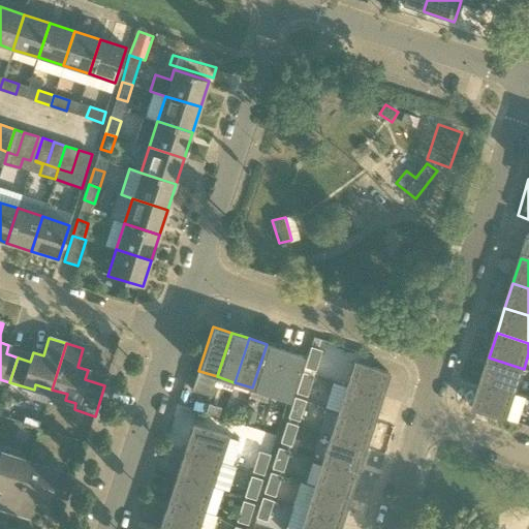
[(252,387),(270,394),(284,350),(267,344),(252,387)]
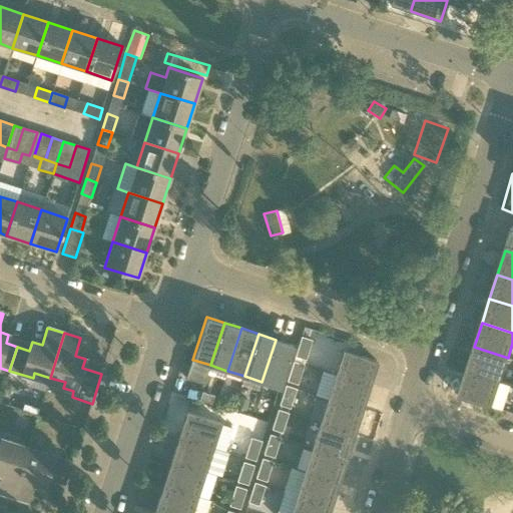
[(312,341),(302,337),(296,357),(306,360),(312,341)]
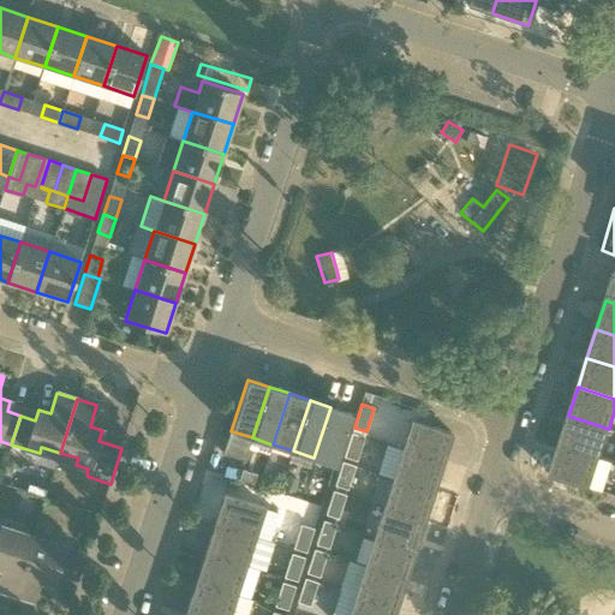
[(334,464),(334,465),(335,465),(352,413),(330,407),(314,458),(334,464)]
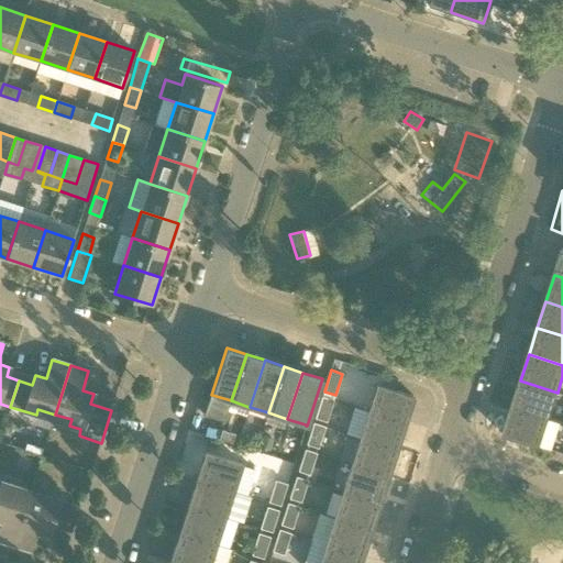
[(549,419),(558,393),(520,381),(511,407),(549,419)]
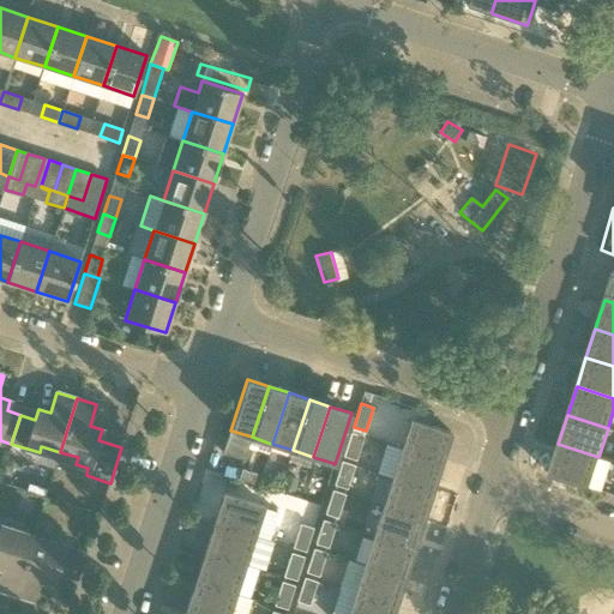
[(401,450),(443,463),(452,433),(410,420),(401,450)]
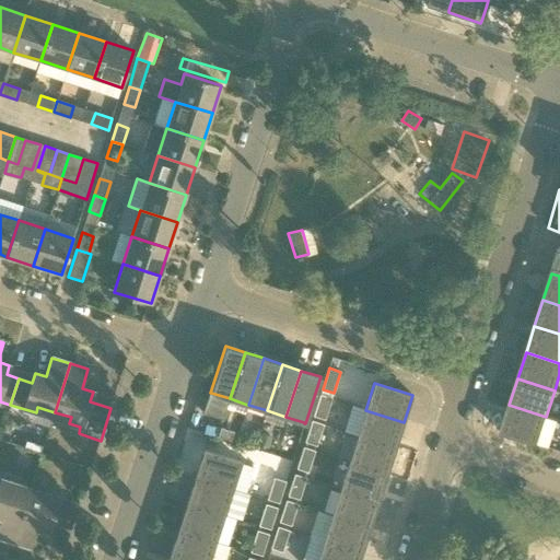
[(314,416),(325,420),(331,398),(321,395),(314,416)]
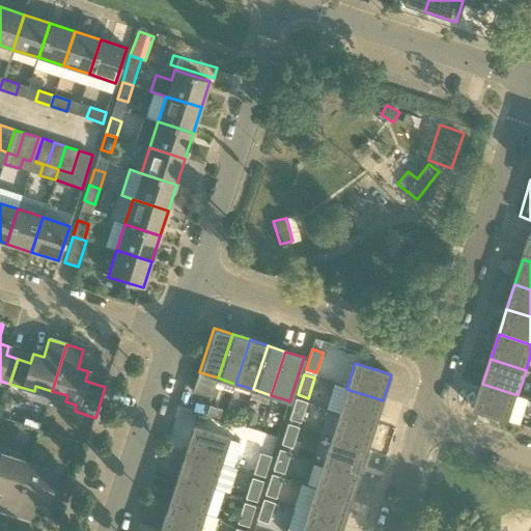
[(509,421),(518,395),(482,384),(474,410),(509,421)]
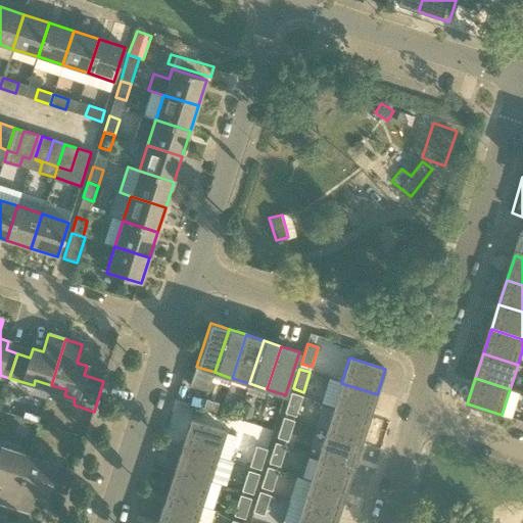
[(369,419),(377,394),(341,383),(334,408),(369,419)]
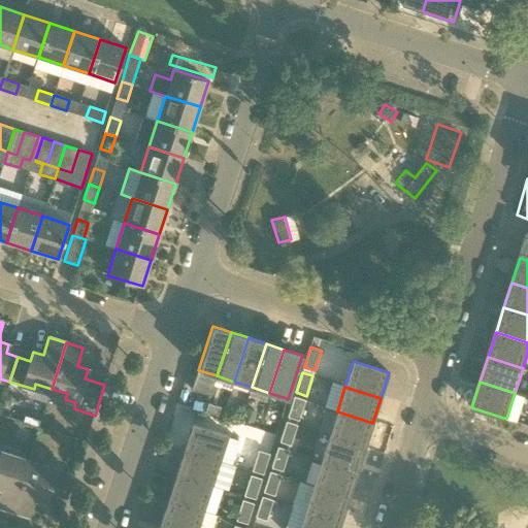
[(288,417),(298,421),(304,400),(294,397),(288,417)]
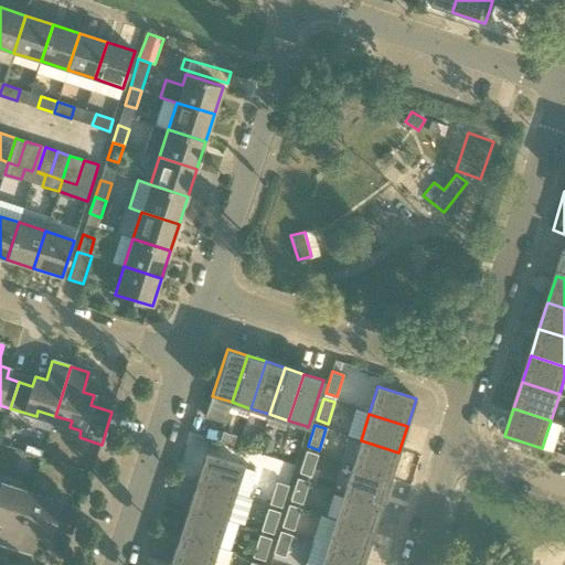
[(390,479),(398,452),(361,440),(352,467),(390,479)]
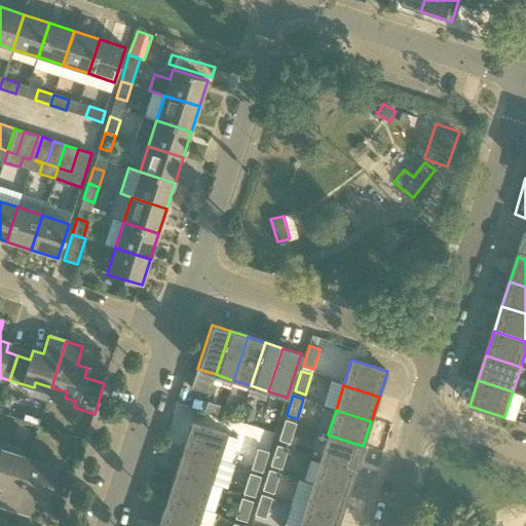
[(278,440),(290,444),(296,423),(285,420),(278,440)]
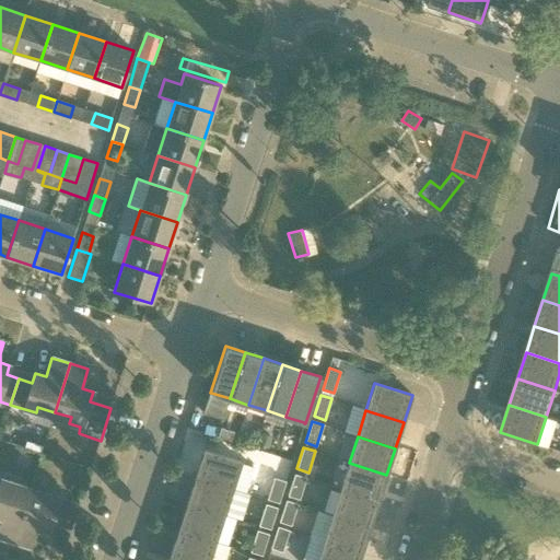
[(195,477),(233,489),(242,462),(203,450),(195,477)]
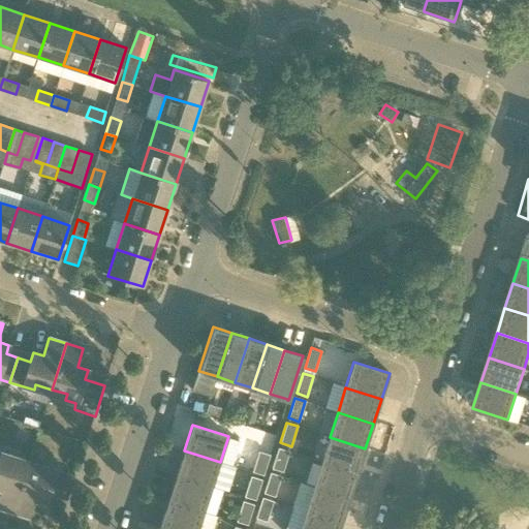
[(358,473),(365,448),(330,437),(321,462),(358,473)]
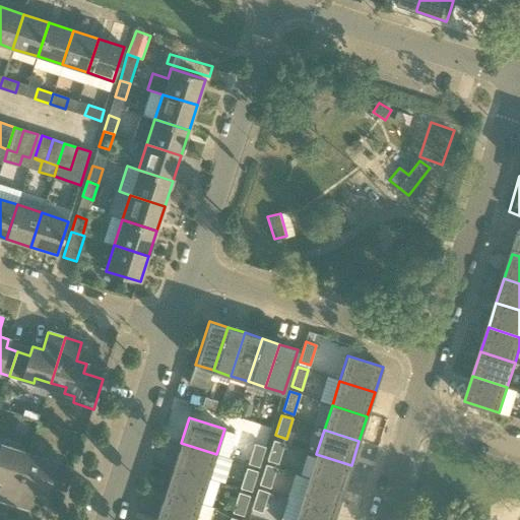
[(267,460),(277,464),(284,444),(273,441),(267,460)]
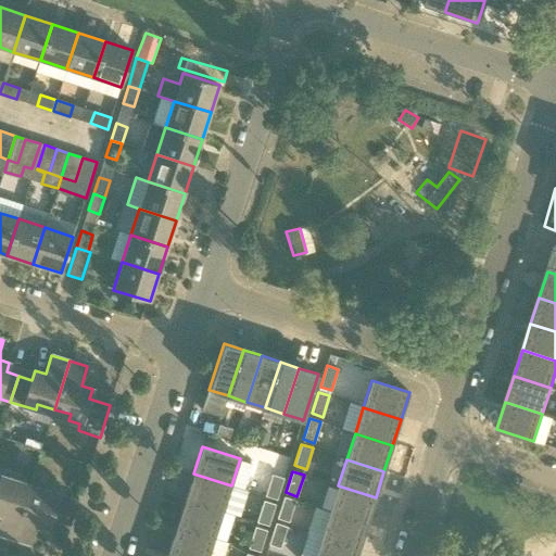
[(223,512),(231,485),(193,474),(185,500),(223,512)]
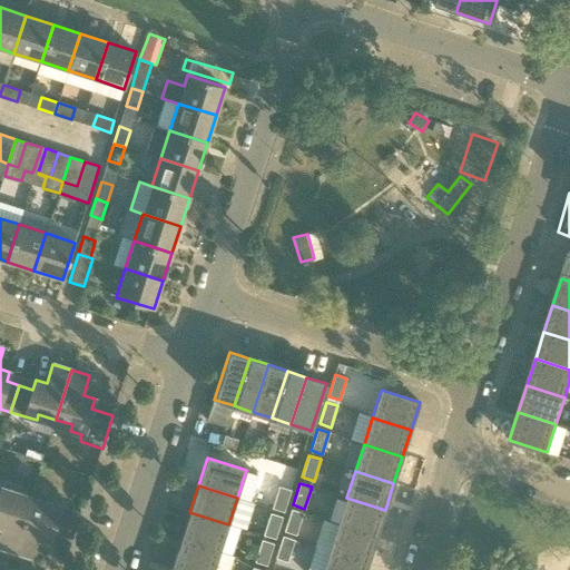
[(0,548),(13,552),(29,503),(12,498),(15,491),(0,487),(0,527),(1,528),(0,530),(0,548)]
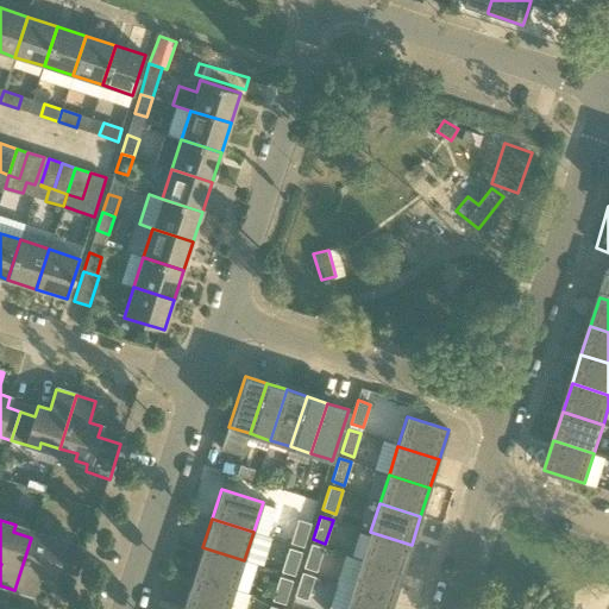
[(303,547),(311,523),(299,520),(290,544),(303,547)]
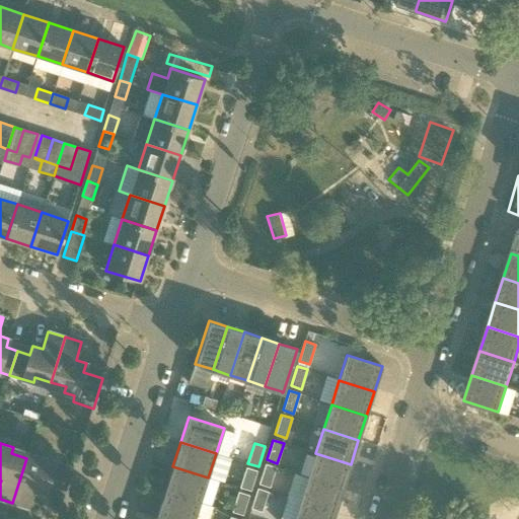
[(343,489),(351,464),(315,453),(307,477),(343,489)]
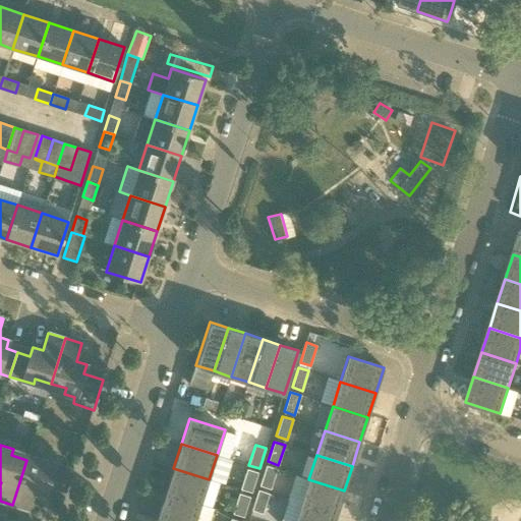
[(26,460),(12,505),(29,510),(34,493),(45,496),(47,487),(66,494),(74,468),(44,459),(42,465),(26,460)]
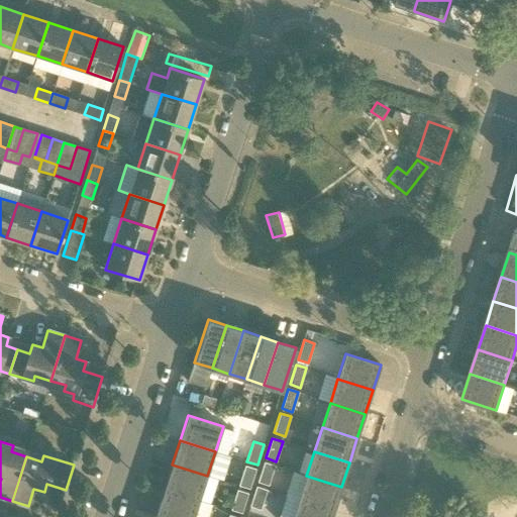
[(257,482),(269,486),(275,466),(265,462),(257,482)]
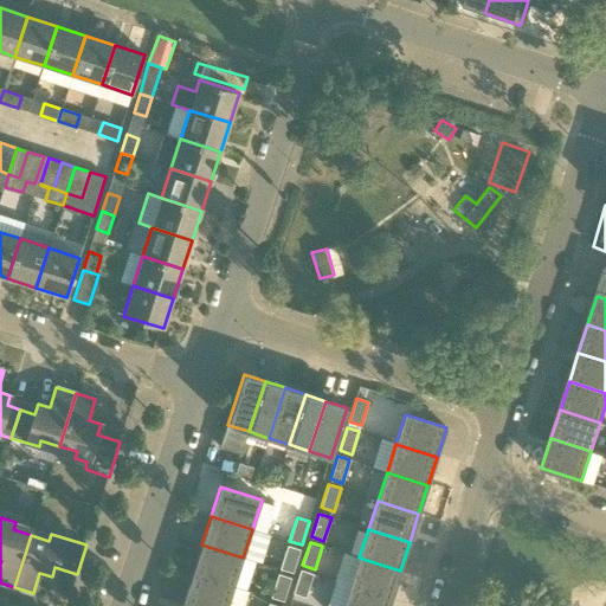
[(233,586),(243,558),(201,545),(193,573),(233,586)]
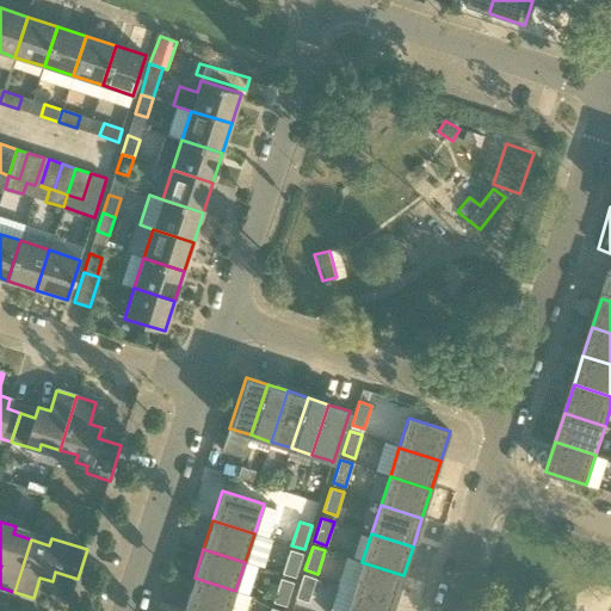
[(302,554),(290,550),(283,574),(295,578),(302,554)]
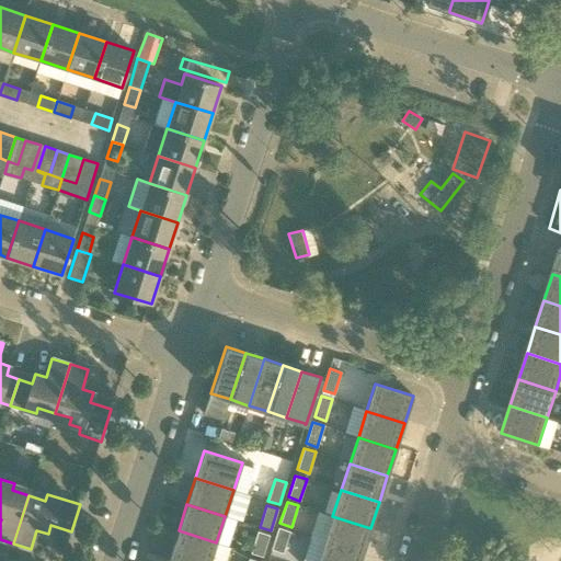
[(362,554),(370,528),(332,516),(324,542),(362,554)]
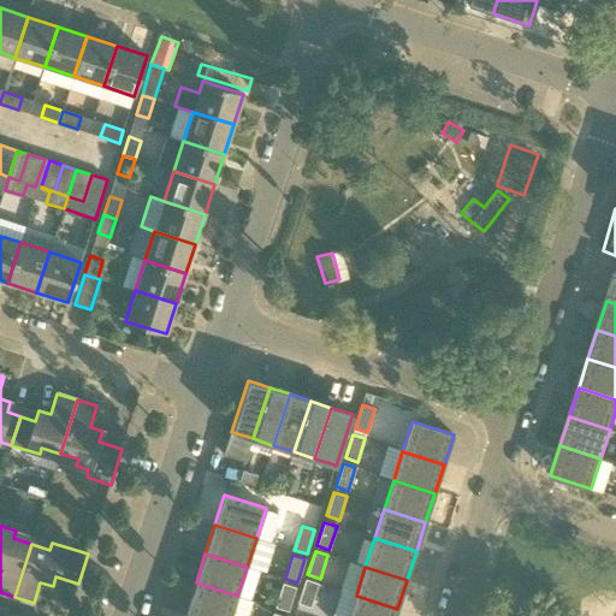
[(298,603),(311,606),(318,584),(306,580),(298,603)]
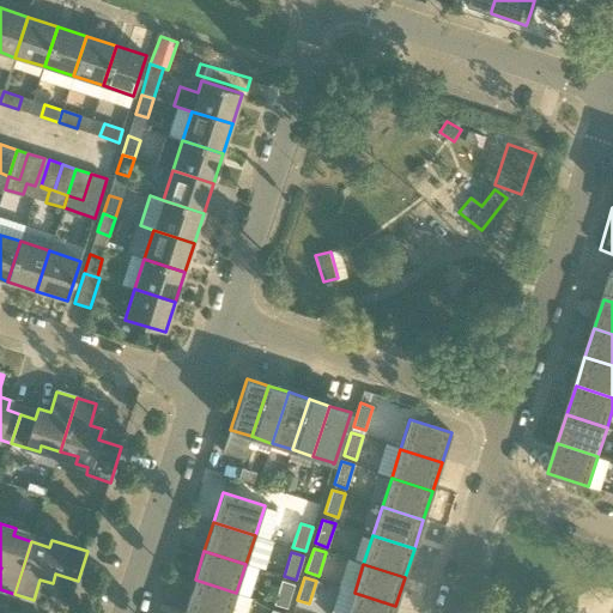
[(199,612),(229,612),(236,593),(195,580),(186,608),(199,612)]
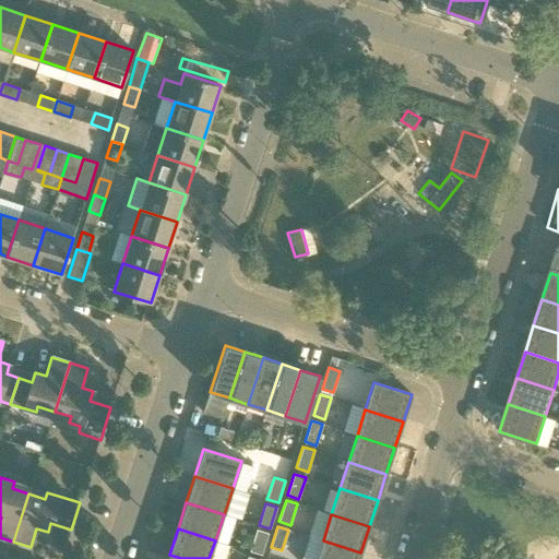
[(239,544),(251,547),(250,551),(261,555),(269,533),(257,530),(256,535),(244,532),(239,544)]
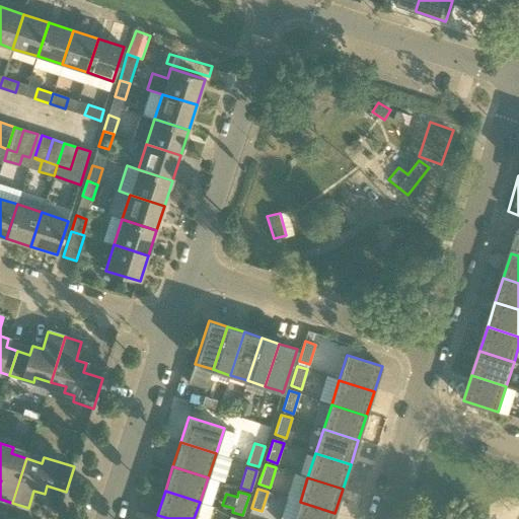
[(332,518),(335,513),(300,502),(294,518),(332,518)]
